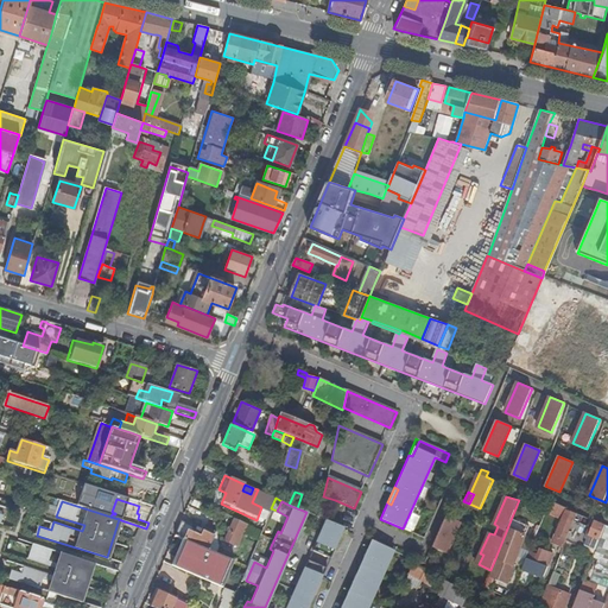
[(552,544),(564,549),(567,540),(578,513),(551,501),(546,512),(563,520),(552,544)]
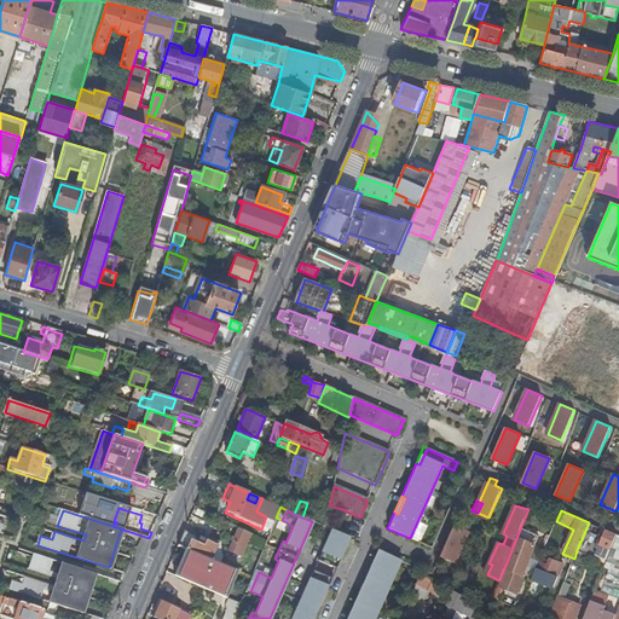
[(453,522),(439,555),(450,560),(455,550),(457,551),(467,532),(460,528),(461,525),(453,522)]
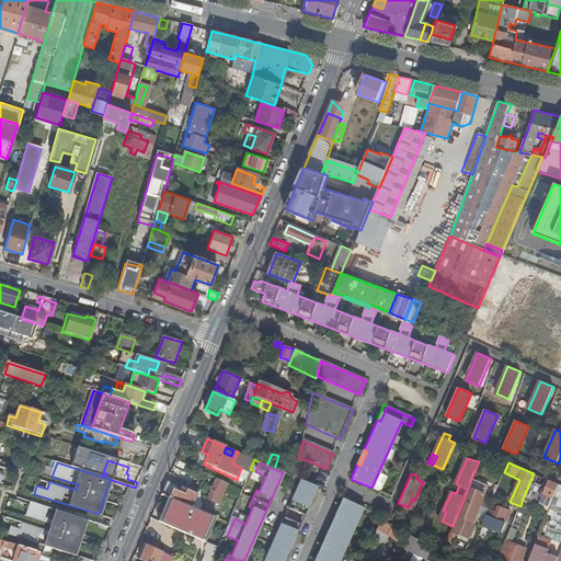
[(560,484),(534,473),(523,499),(541,506),(542,503),(550,506),(560,484)]
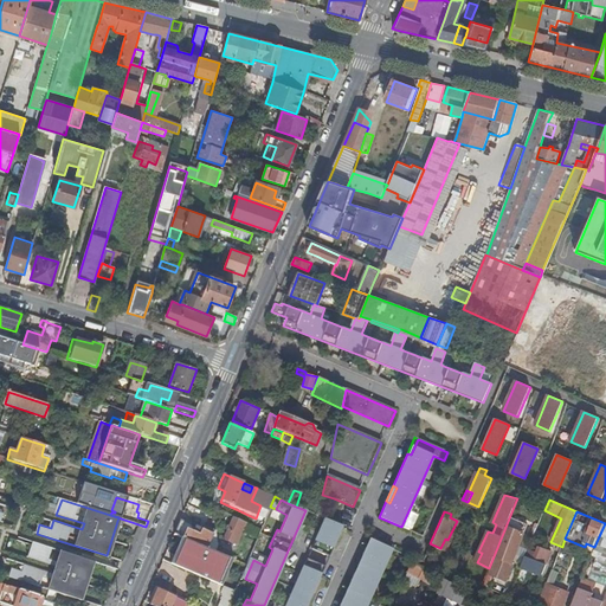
[(245,530),(258,536),(260,528),(245,522),(233,517),(224,539),(236,543),(243,527),(246,528),(245,530)]
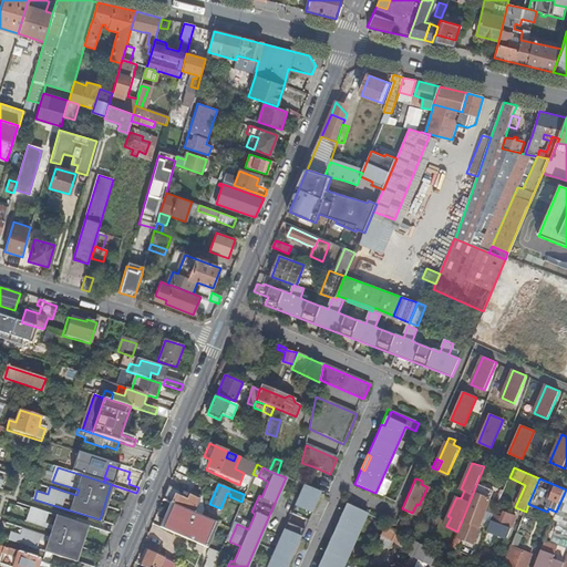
[(320,493),(303,485),(290,514),(307,522),(320,493)]
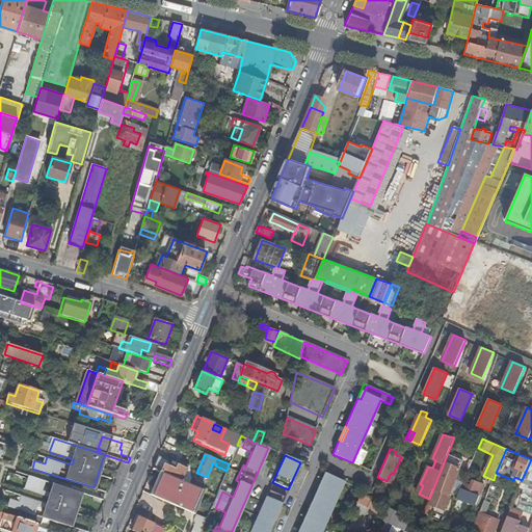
[(176,470),(156,460),(153,469),(160,472),(162,473),(189,484),(191,478),(185,475),(187,469),(178,464),(176,470)]
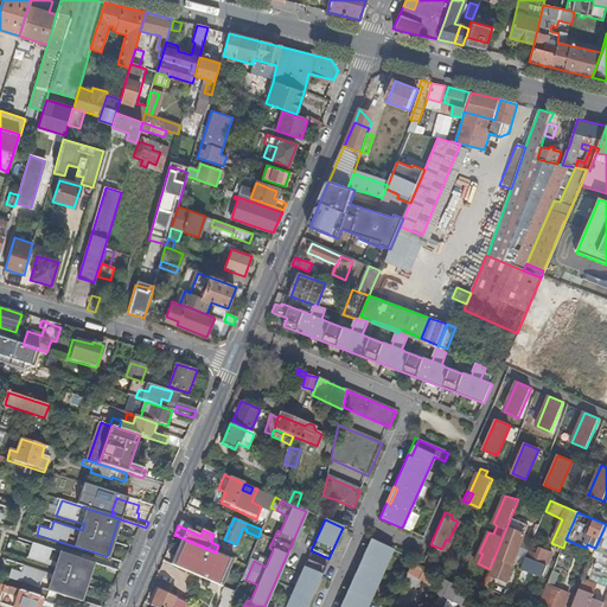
[(185,540),(183,538),(171,564),(174,566),(185,540)]
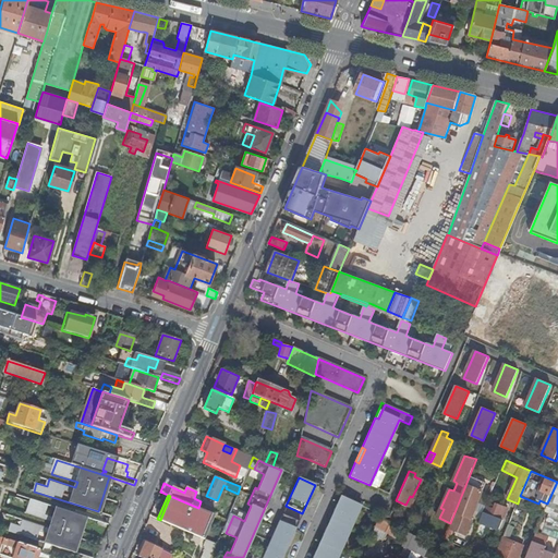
[(462,495),(450,529),(463,534),(465,528),(464,526),(475,500),(462,495)]
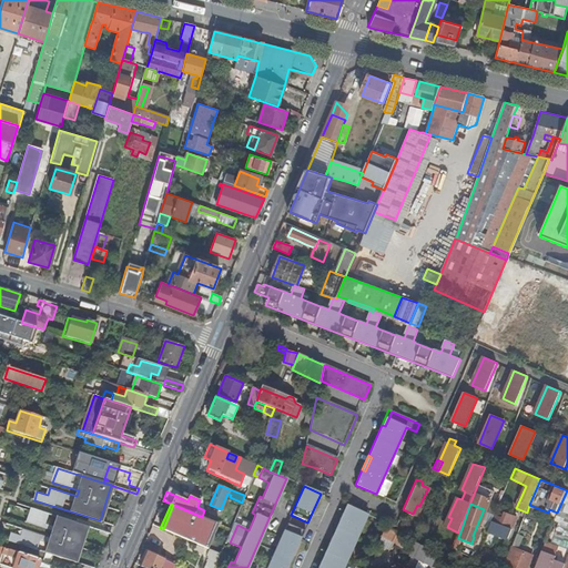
[(202,517),(173,505),(163,529),(205,547),(215,523),(202,517)]
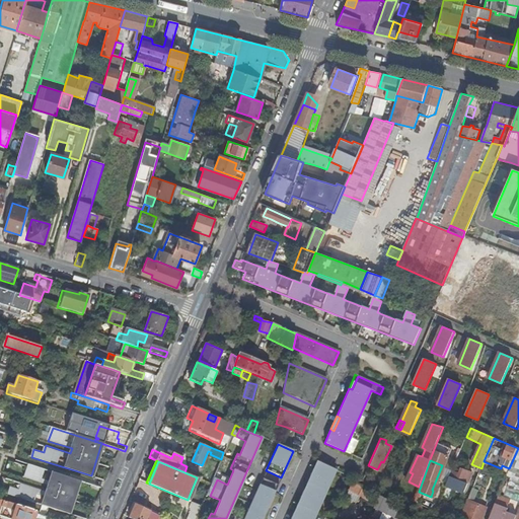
[(312,518),(335,469),(316,461),(309,476),(312,477),(309,485),(306,492),(303,491),(290,518),(312,518)]
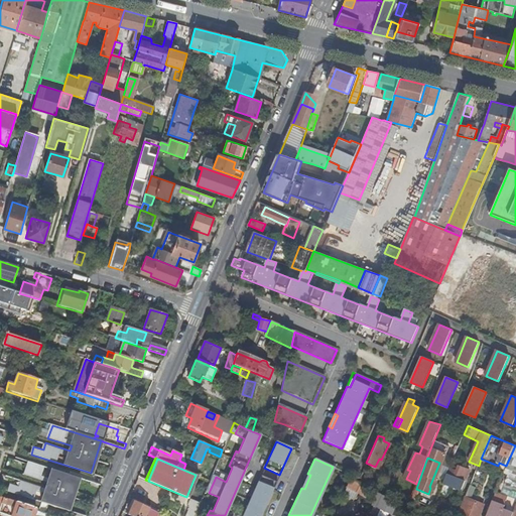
[(375,467),(379,469),(383,461),(381,460),(379,459),(375,467)]
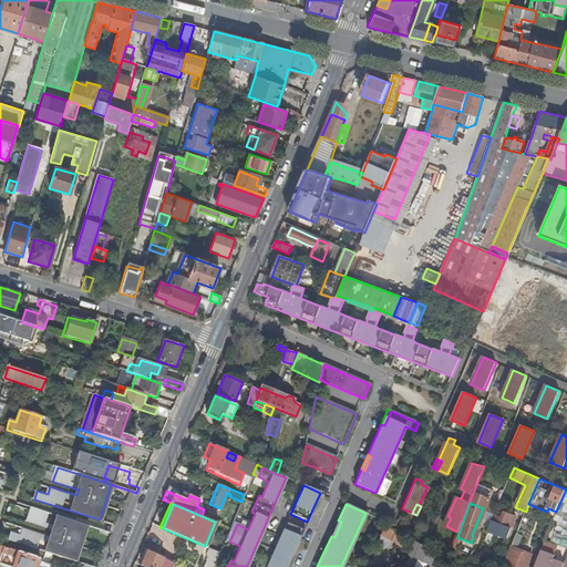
[(566,504),(555,534),(552,543),(566,548),(566,504)]
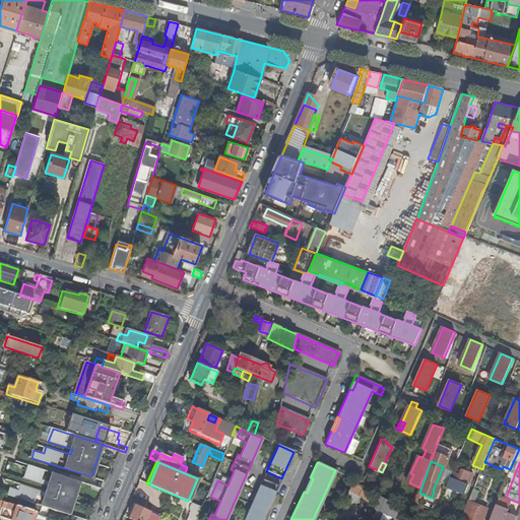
[(69,515),(80,481),(29,466),(25,478),(49,485),(46,492),(22,484),(20,491),(10,488),(8,495),(69,515)]
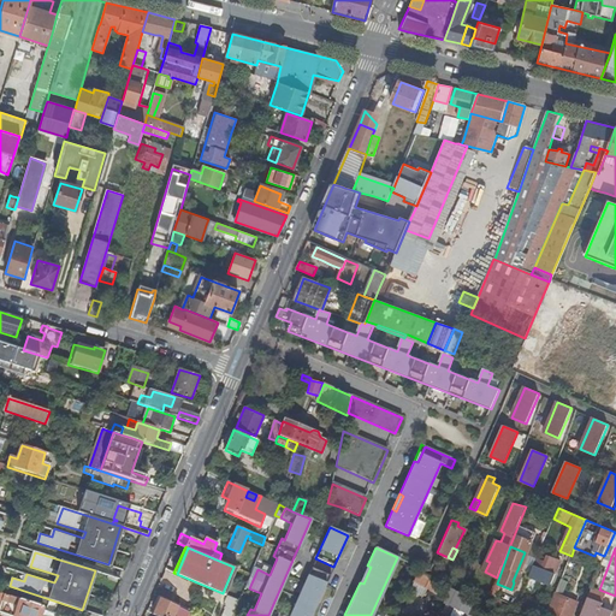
[(480,569),(485,572),(490,562),(486,561),(484,560),(480,569)]
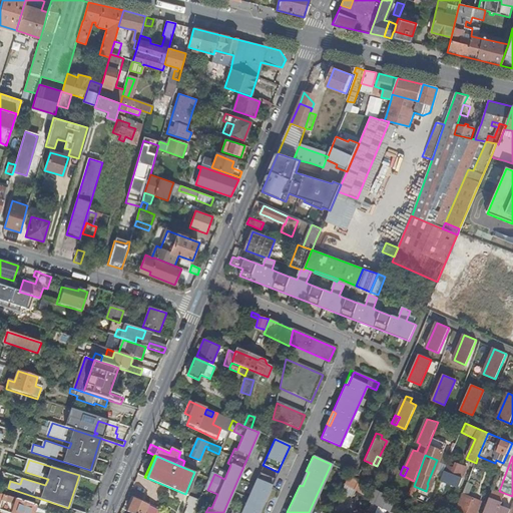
[(456,470),(447,466),(437,491),(445,494),(450,483),(459,487),(463,478),(454,474),(456,470)]
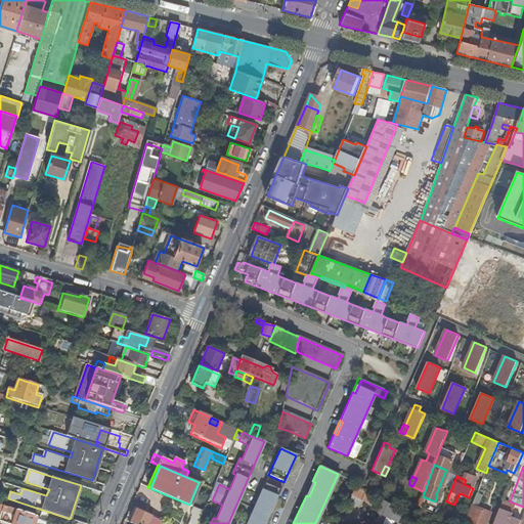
[(309,488),(306,495),(309,496),(312,489),(315,482),(312,481),(309,488)]
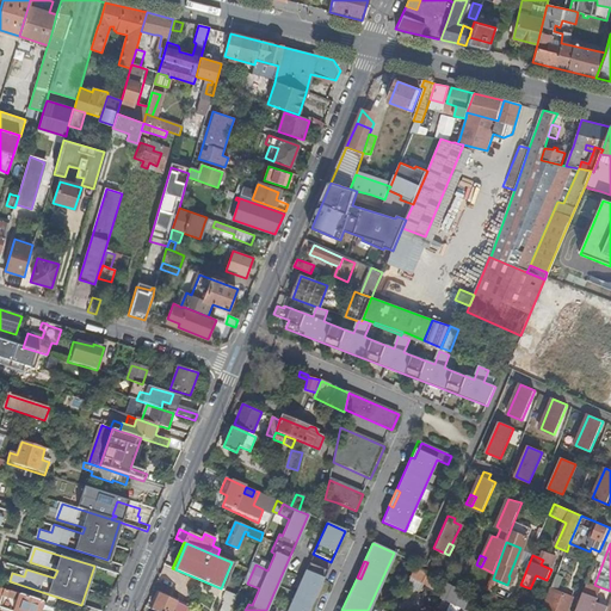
[(235,563),(232,562),(221,588),(224,590),(235,563)]
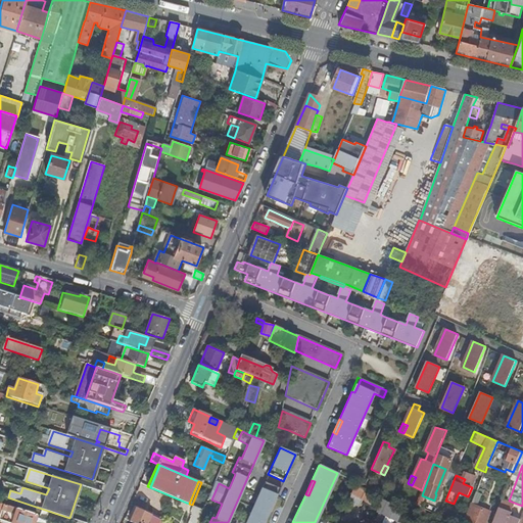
[(211,500),(219,483),(215,482),(207,497),(211,500)]
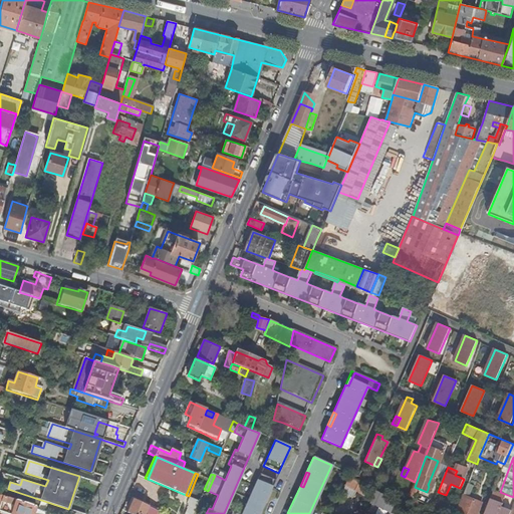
[(259,513),(275,481),(260,474),(242,513),(259,513)]
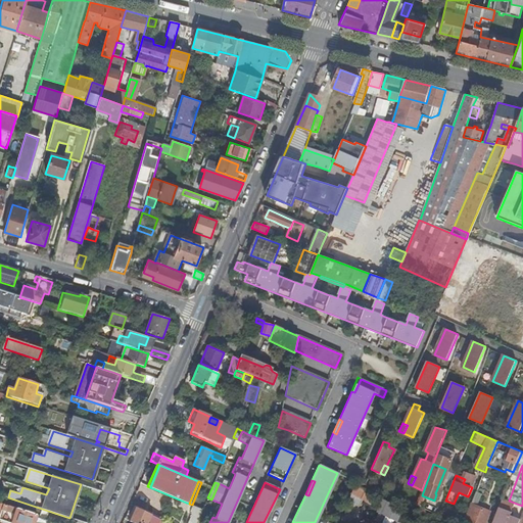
[(83,485),(81,484),(69,518),(72,518),(83,485)]
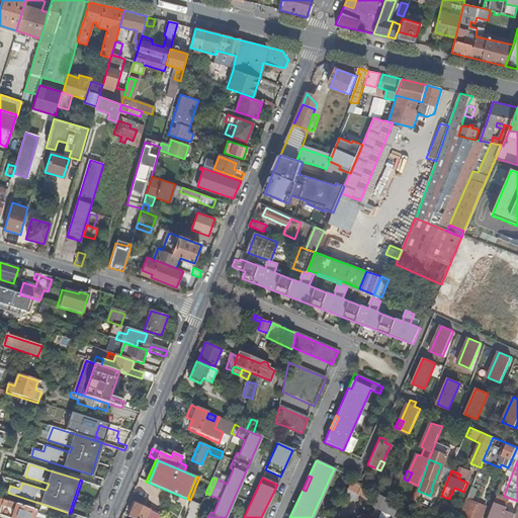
[(365,487),(352,480),(348,489),(345,494),(355,498),(357,494),(367,499),(372,490),(365,487)]
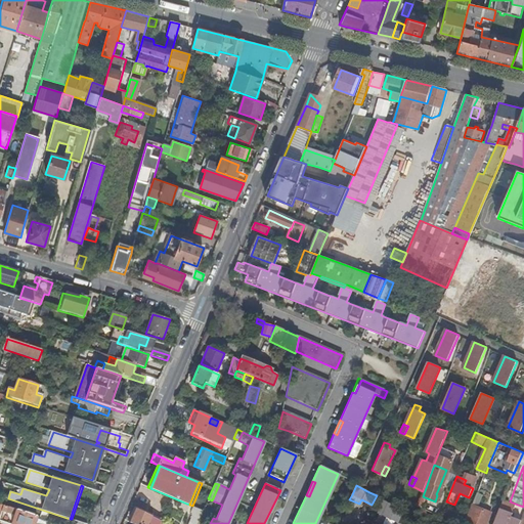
[(373,486),(369,492),(377,495),(378,495),(381,489),(373,486)]
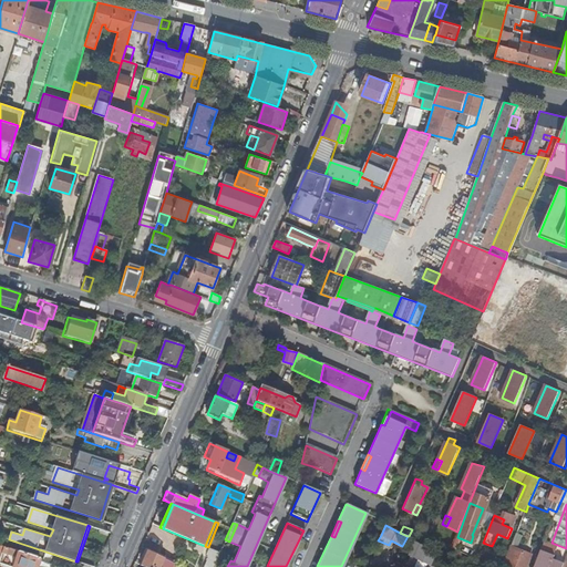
[(517,534),(512,547),(519,550),(524,537),(517,534)]
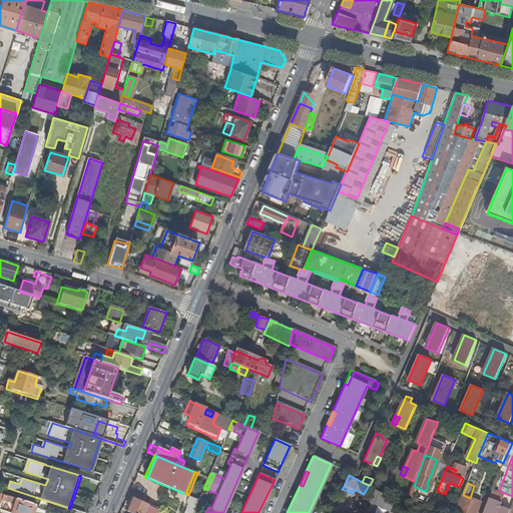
[(377,491),(367,509),(374,512),(393,512),(399,503),(377,491)]
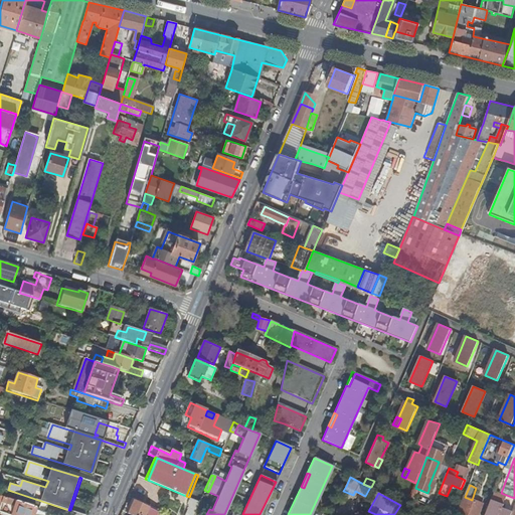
[(511,514),(513,511),(503,507),(504,505),(504,504),(503,503),(505,498),(502,497),(494,493),(485,514),(511,514)]
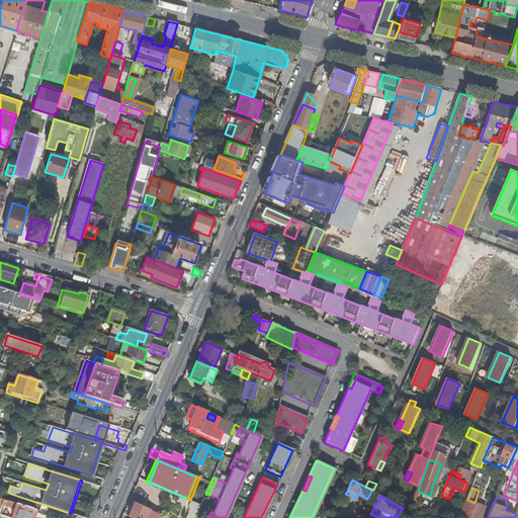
[(32,517),(35,510),(8,501),(0,498),(0,515),(9,517),(32,517)]
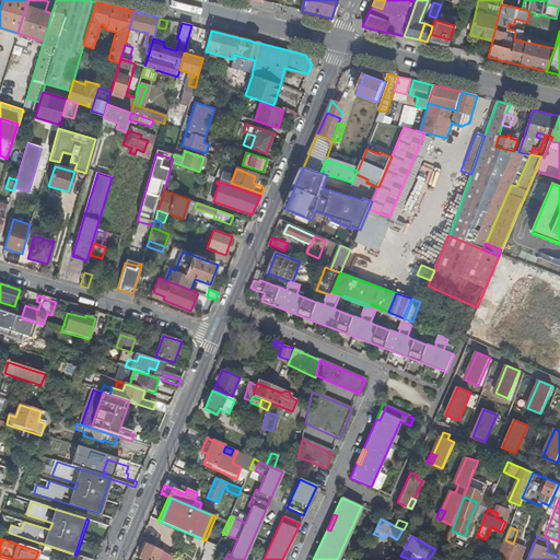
[(499,557),(502,558),(508,559),(518,559),(521,557),(524,548),(513,544),(505,540),(499,557)]
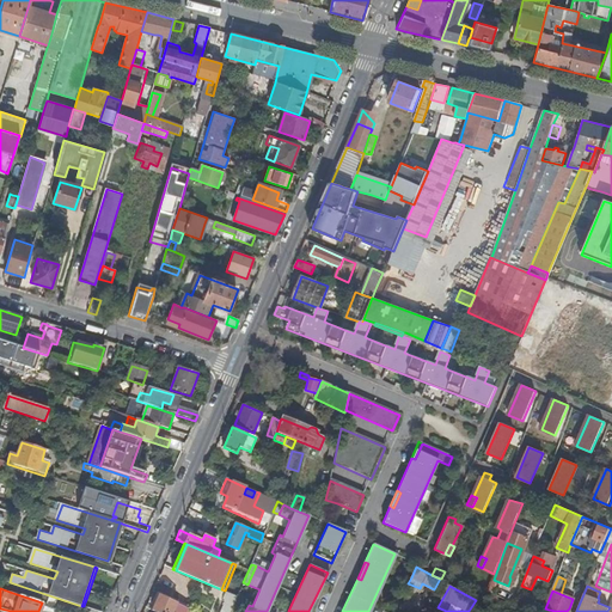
[(230,611),(234,595),(226,594),(221,611),(230,611)]
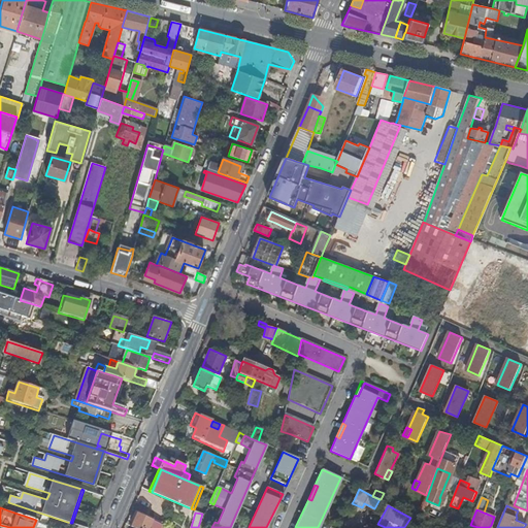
[(137,514),(131,527),(132,527),(133,527),(149,527),(153,520),(137,514)]
